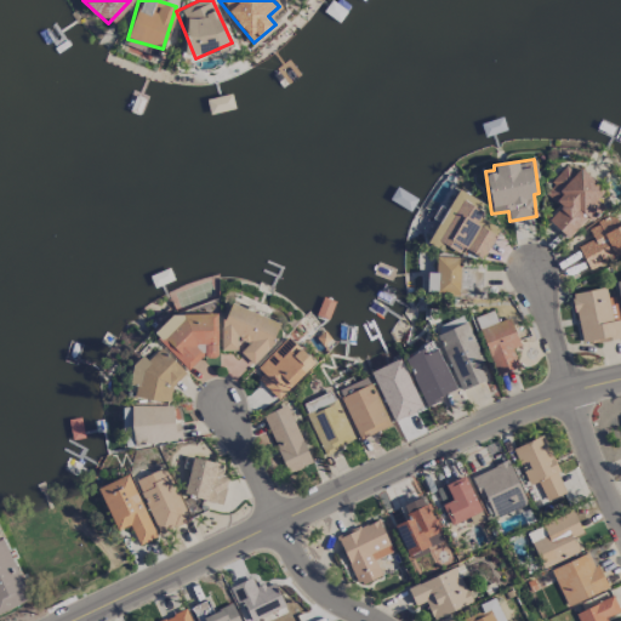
[(547,220),(569,239),(600,203),(596,199),(604,189),(579,167),(574,172),(567,166),(543,192),(560,206),(547,220)]
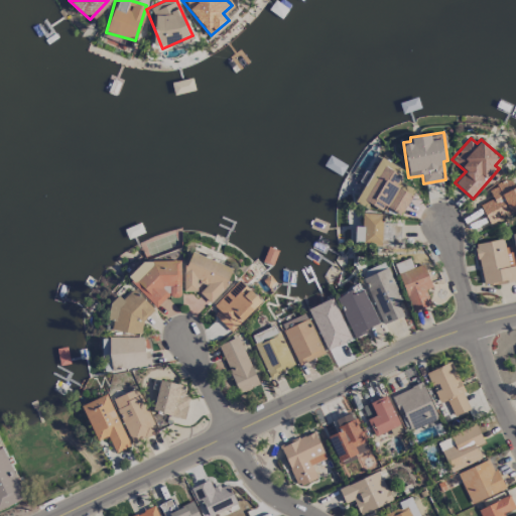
[(357,199),(381,212),(384,206),(401,214),(415,187),(392,174),(397,165),(379,156),(357,199)]
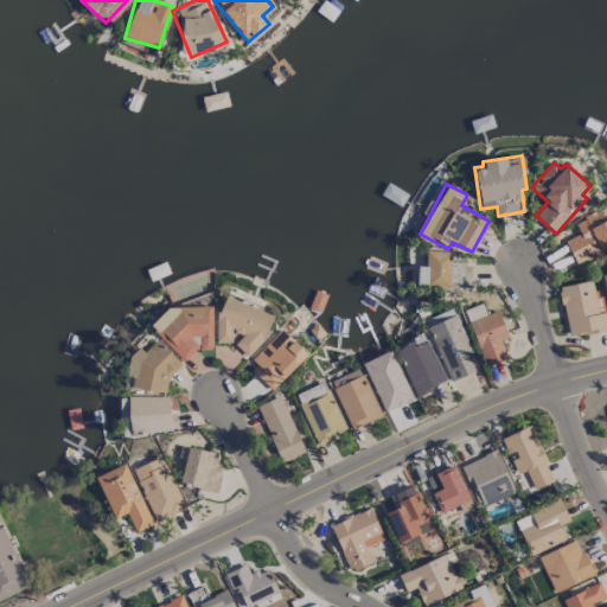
[(564,241),(575,262),(606,246),(606,218),(605,219),(599,209),(574,222),(579,232),(564,241)]
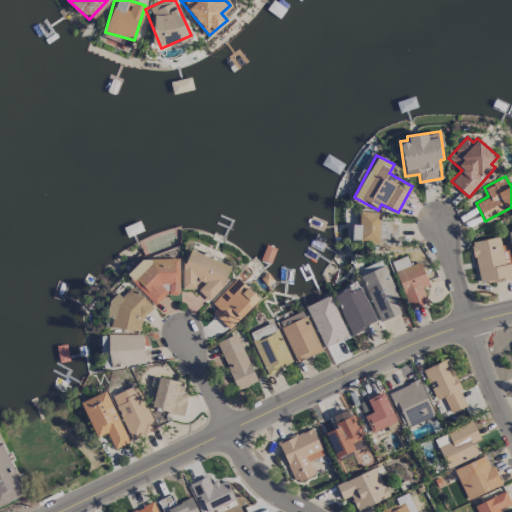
[(352,224),(351,241),(397,242),(397,221),(381,221),(381,211),(359,211),(359,224),(352,224)]
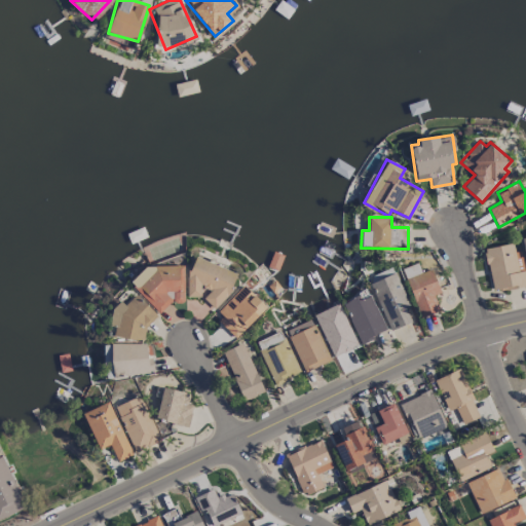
[(525,285),(521,253),(515,254),(513,242),(484,248),(491,292),(525,285)]
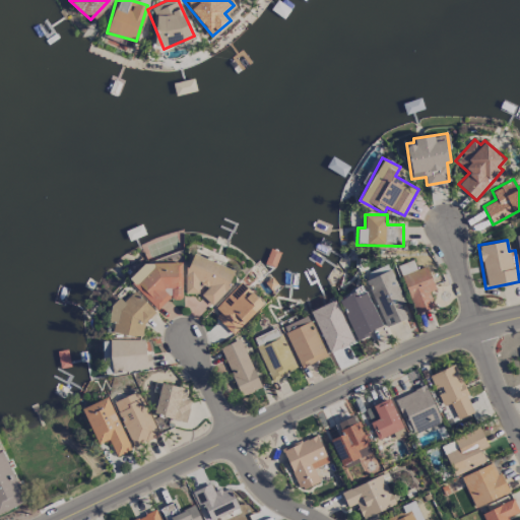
[(233,269),(195,254),(180,288),(195,295),(199,283),(205,286),(200,298),(217,305),(233,269)]
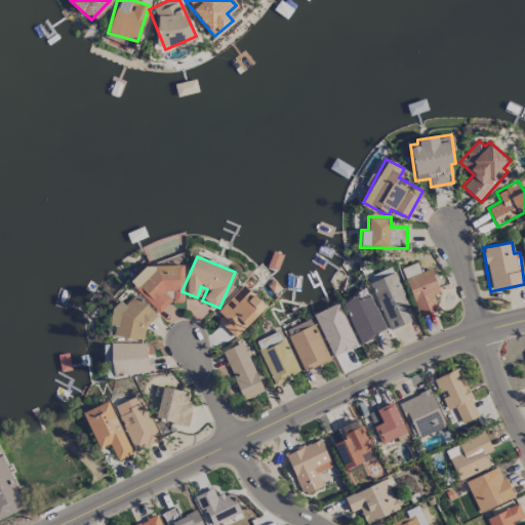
[(419,317),(439,311),(433,293),(439,291),(431,268),(420,272),(417,261),(402,268),(419,317)]
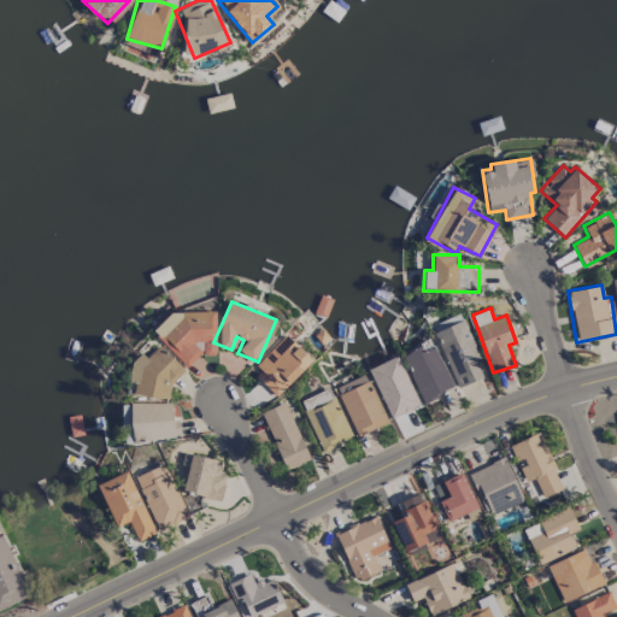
[(186,366),(199,354),(216,354),(215,310),(171,311),(151,331),(186,366)]
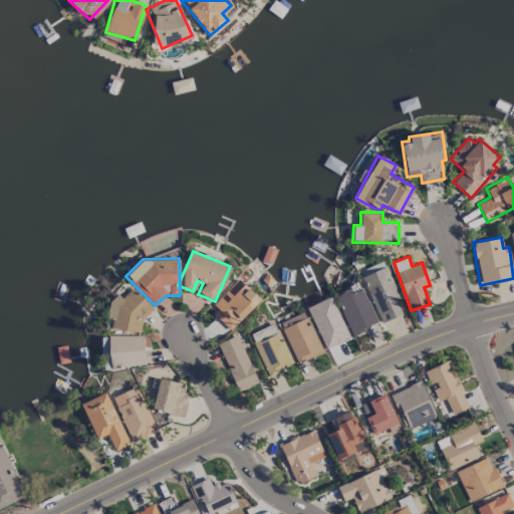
[(402,314),(396,299),(400,297),(387,266),(361,276),(380,323),(402,314)]
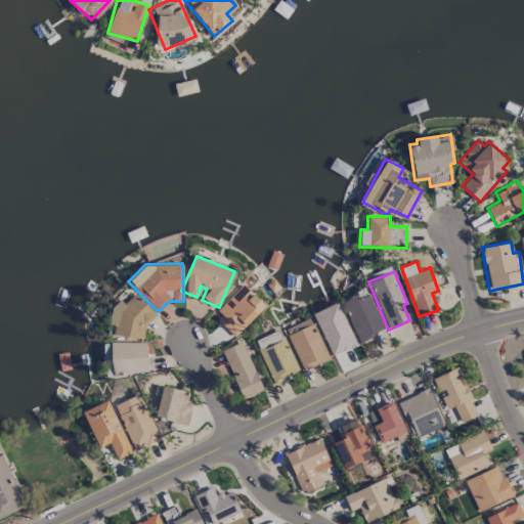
[(214,315),(235,337),(265,305),(243,285),(214,315)]
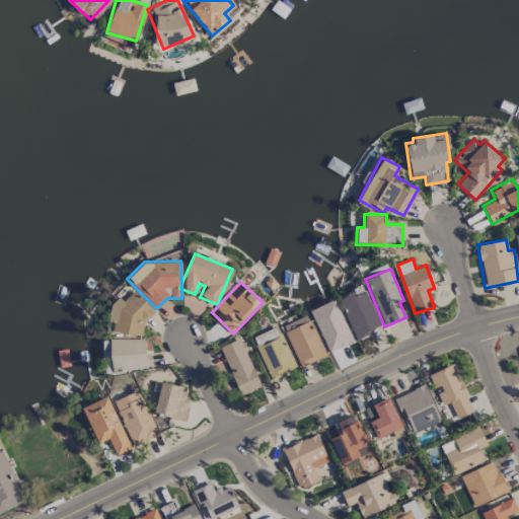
[(338,298),(355,339),(381,326),(364,286),(338,298)]
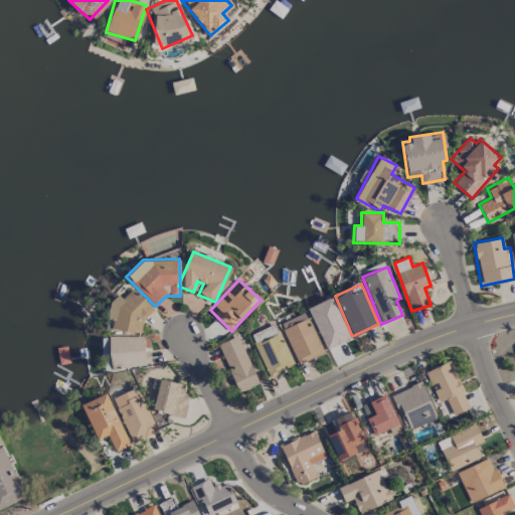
[(107,319),(113,320),(111,328),(142,335),(149,301),(128,297),(128,298),(112,295),(107,319)]
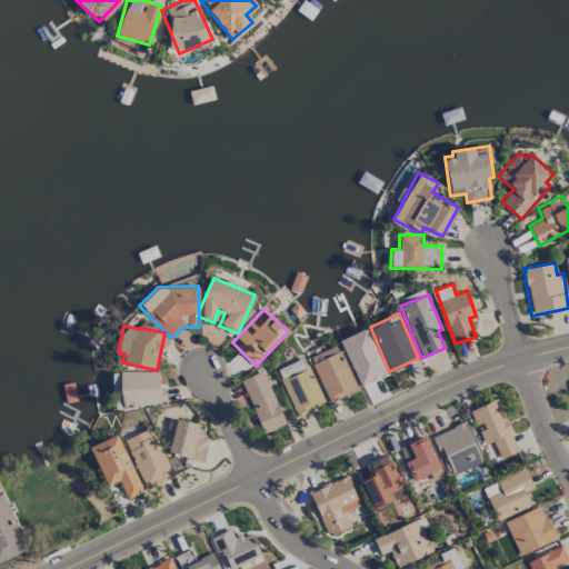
[(357,389),(336,345),(308,358),(329,402),(357,389)]
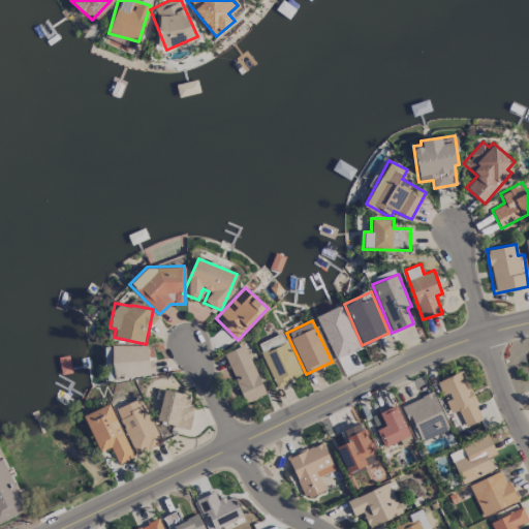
[(276,386),(302,375),(282,333),(257,344),(276,386)]
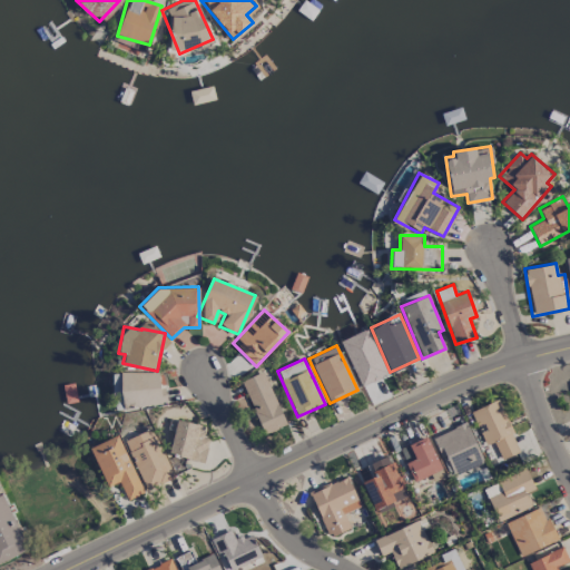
[(286,424),(263,371),(241,381),(264,434),(286,424)]
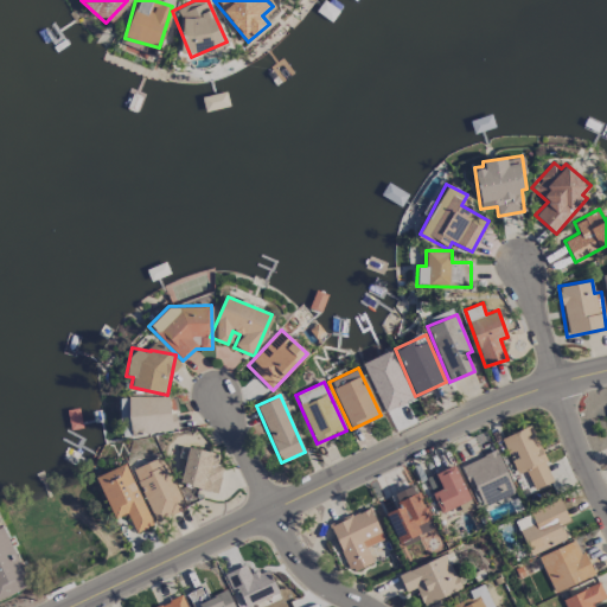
[(168,396),(128,396),(128,430),(176,430),(176,413),(168,413),(168,396)]
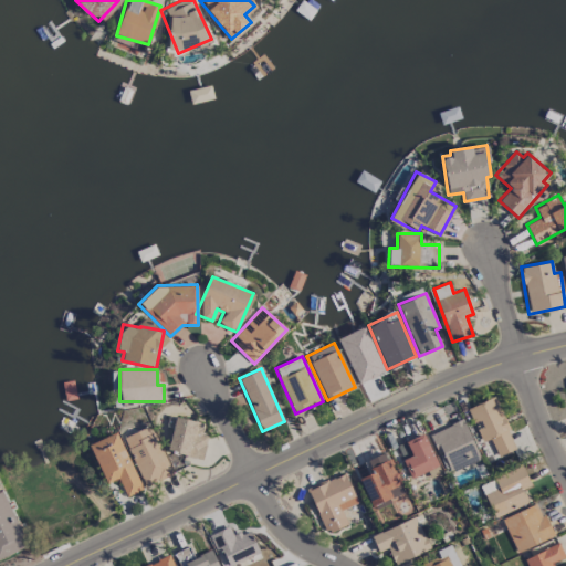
[(468,408),(481,442),(490,438),(498,457),(515,449),(494,397),(468,408)]
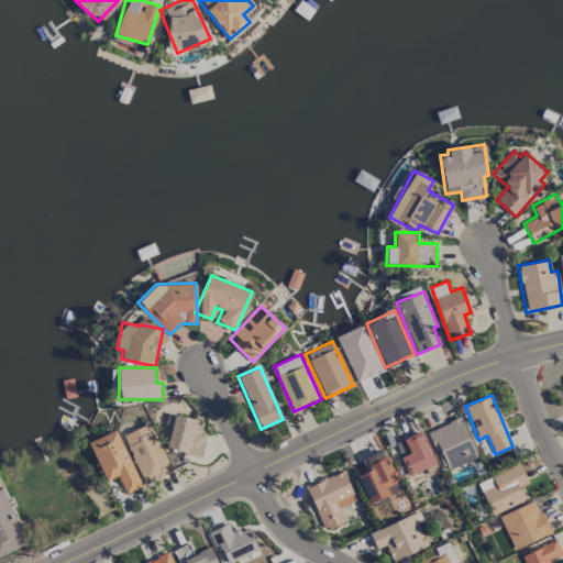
[(207,432),(198,430),(200,420),(174,414),(165,449),(201,456),(207,432)]
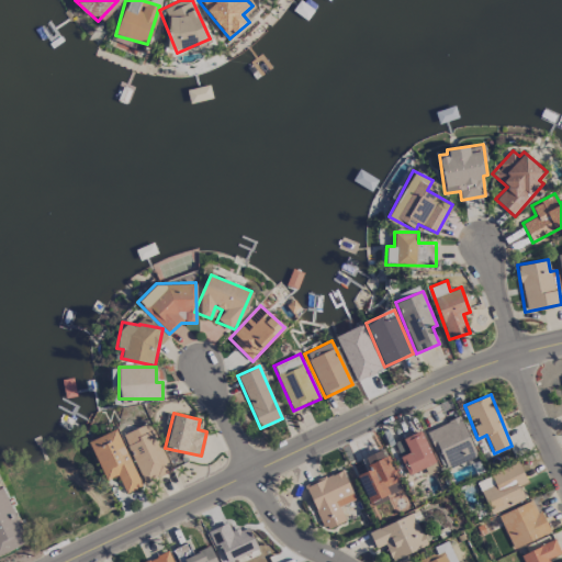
[(429,428),(444,469),(475,458),(461,417),(429,428)]
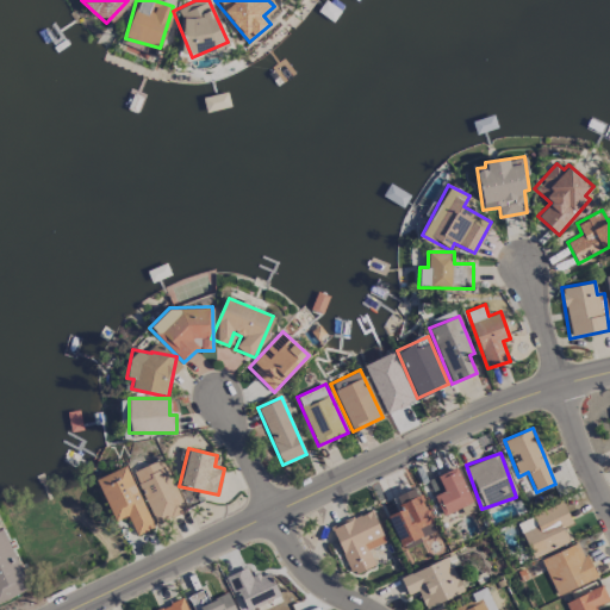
[(134,470),(155,523),(185,511),(163,458),(134,470)]
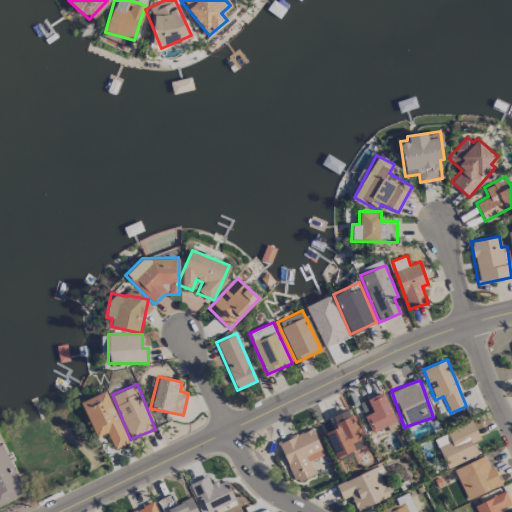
[(96,437),(107,432),(114,449),(128,443),(106,391),(80,402),(96,437)]
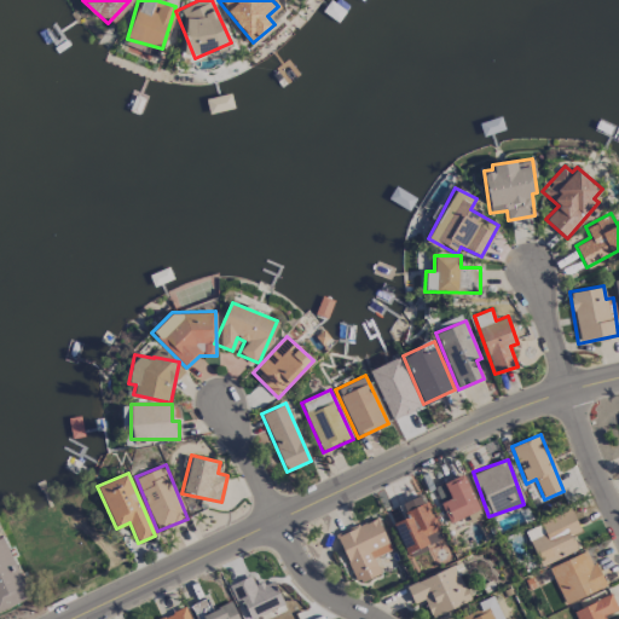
[(443,484),(450,498),(439,503),(449,522),(479,508),(462,473),(443,484)]
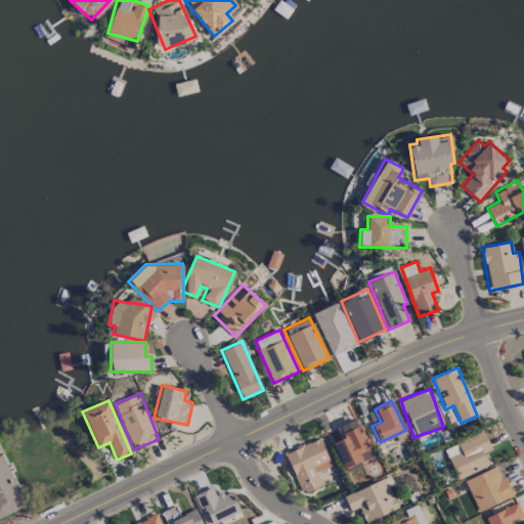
[(333,442),(343,468),(374,455),(359,418),(340,425),(345,437),(333,442)]
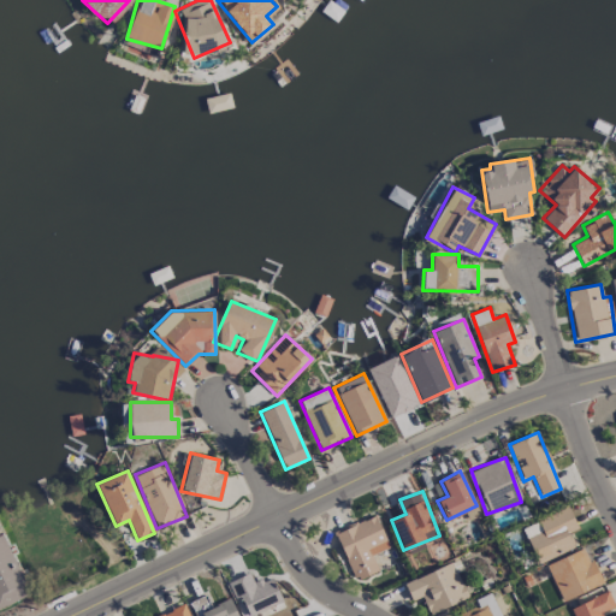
[(575,548),(568,533),(578,528),(568,507),(521,527),(538,563),(575,548)]
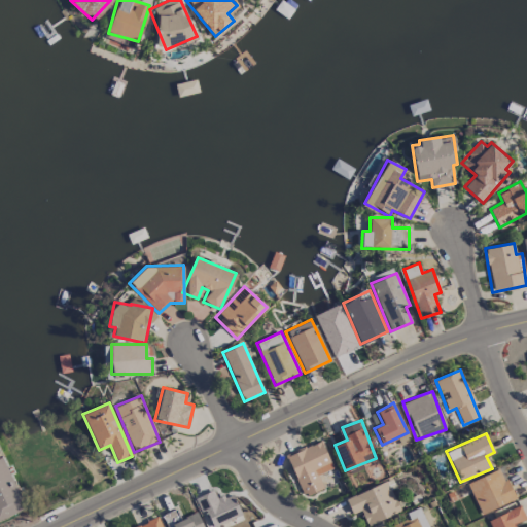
[(285,455),(304,496),(323,487),(317,475),(334,467),(320,440),(285,455)]
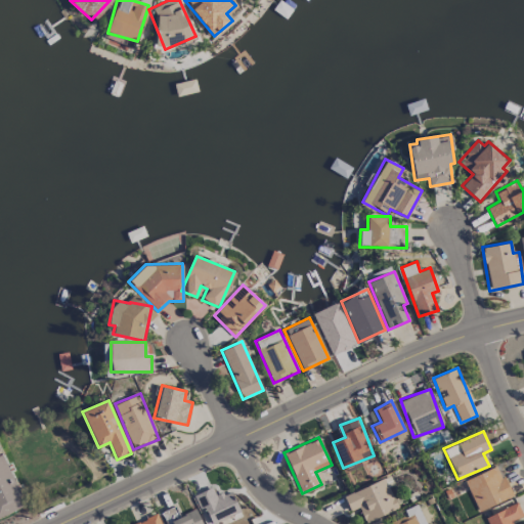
[(0,516),(23,507),(0,450),(0,516)]
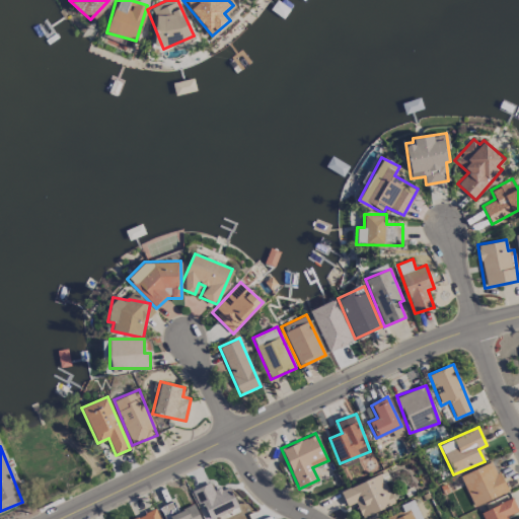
[(507,492),(493,461),(459,475),(473,507),(507,492)]
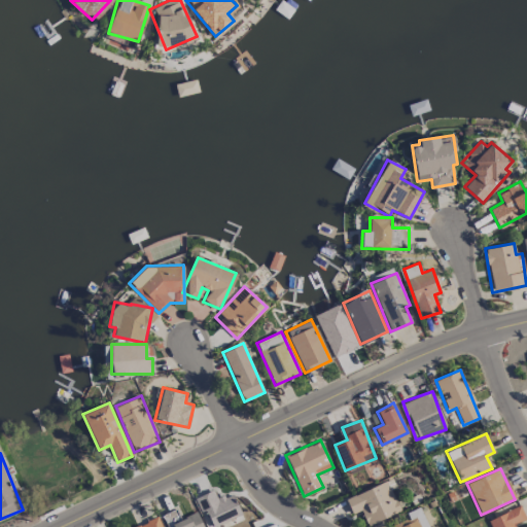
[(400,512),(386,481),(345,498),(352,514),(360,510),(367,525),(400,512)]
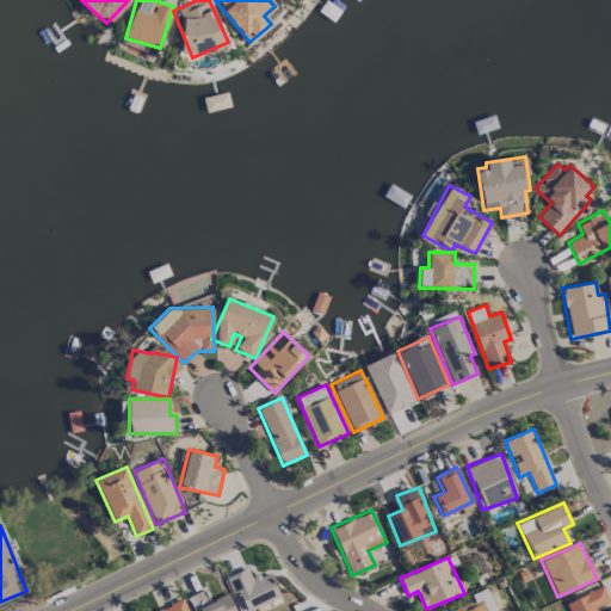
[(279,597),(269,572),(252,579),(247,568),(226,578),(233,594),(239,592),(247,610),(279,597)]
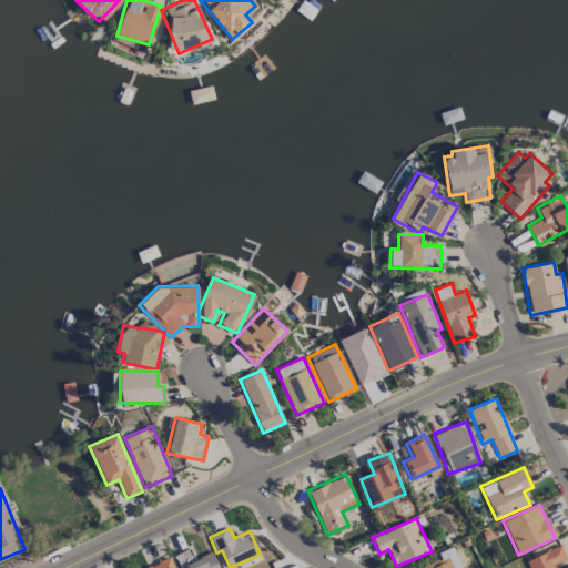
[(526,559),(528,567),(555,567),(554,564),(566,559),(560,545),(526,559)]
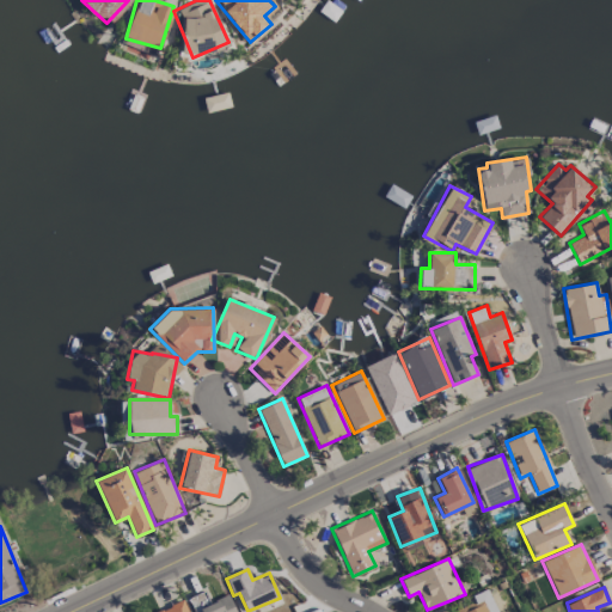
[(475,603),(453,611),(496,611),(488,588),(472,594),(475,603)]
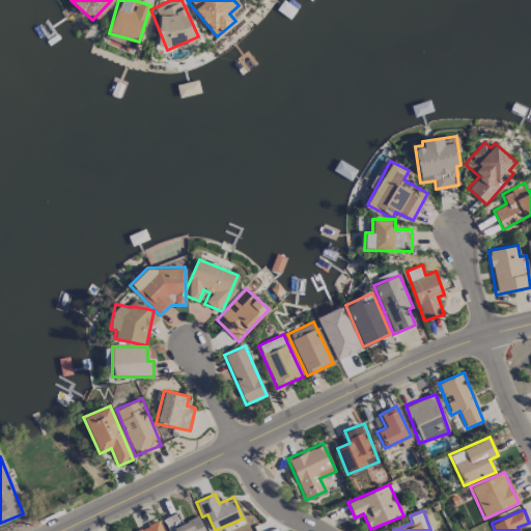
[(163,530),(159,520),(134,530),(163,530)]
